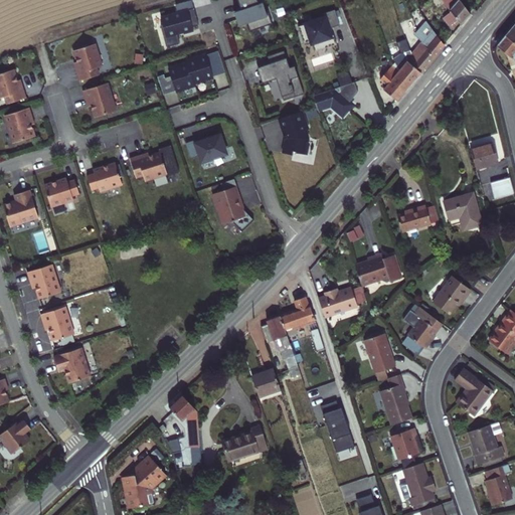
[(258,0),(237,0),(239,5),(232,7),(238,25),(247,22),(256,19),(260,28),(273,23),(268,10),(266,11),(263,2),(260,3),(258,0)]
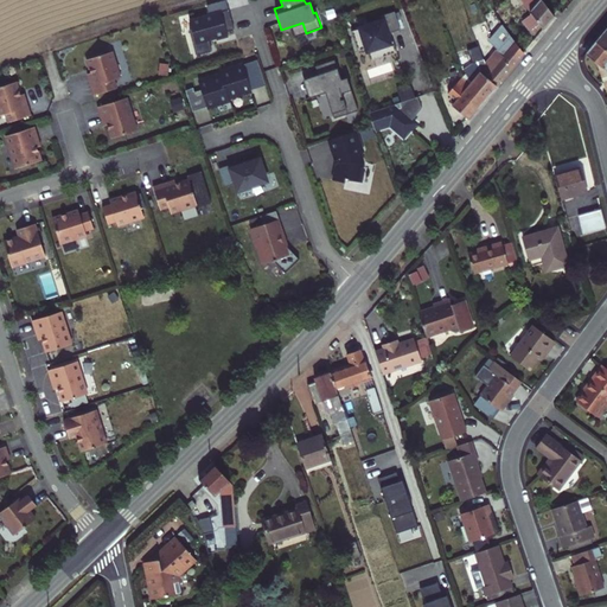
[(538,23),(550,8),(542,0),(526,0),(524,5),(538,23)]
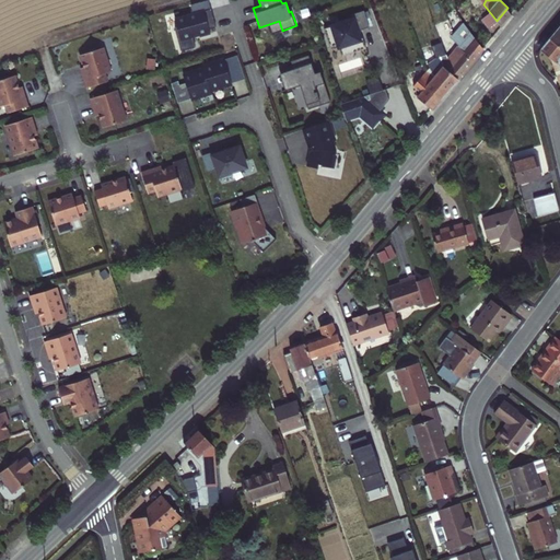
[(336,43),(340,54),(364,45),(361,35),(358,36),(354,28),(366,24),(360,8),(347,12),(349,16),(322,27),(328,46),(336,43)]
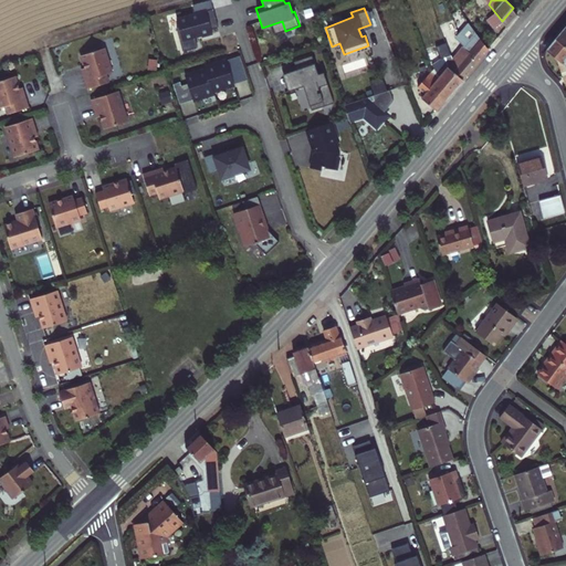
[(213,9),(177,19),(179,27),(177,28),(184,52),(198,48),(195,37),(202,35),(202,37),(213,33),(212,30),(219,28),(213,9)]
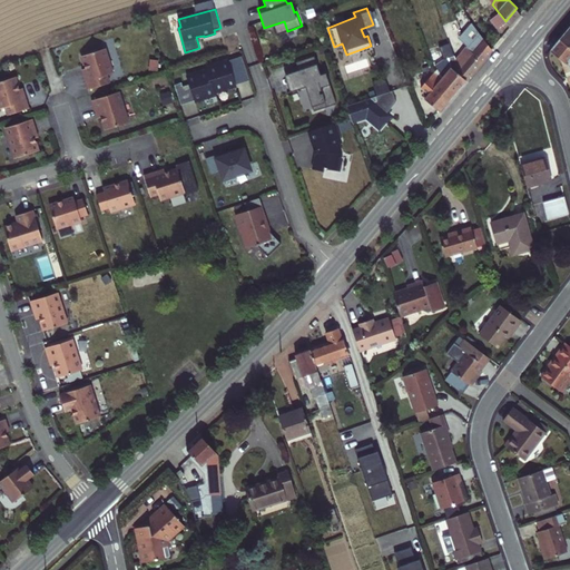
[(569,12),(553,35),(569,48),(569,12)]
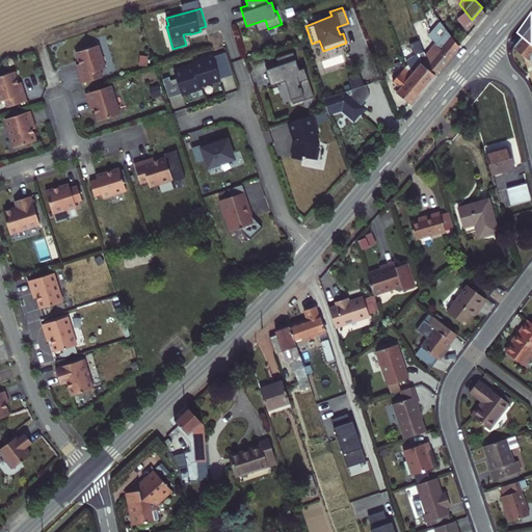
[(432,37),(445,53),(455,40),(443,25),(439,17),(425,31),(432,37)]
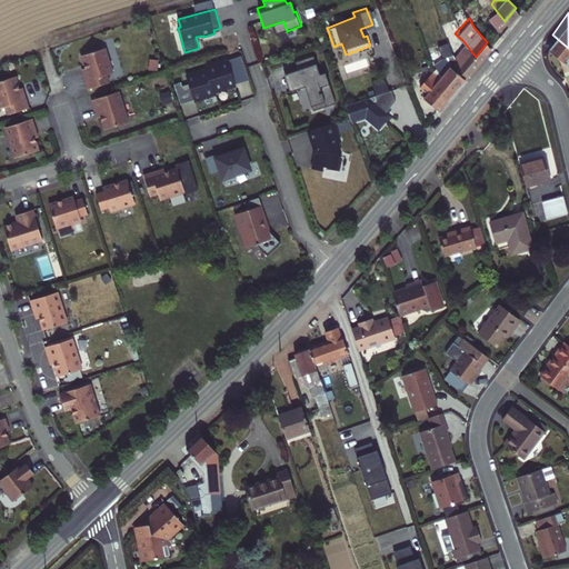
[(283,21),(273,25),(277,35),(287,31),(283,21)]
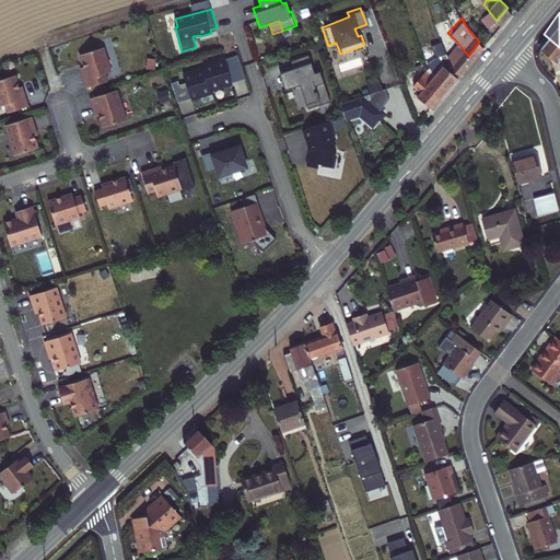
[(559,86),(559,47),(544,34),(534,47),(547,57),(557,88),(559,86)]
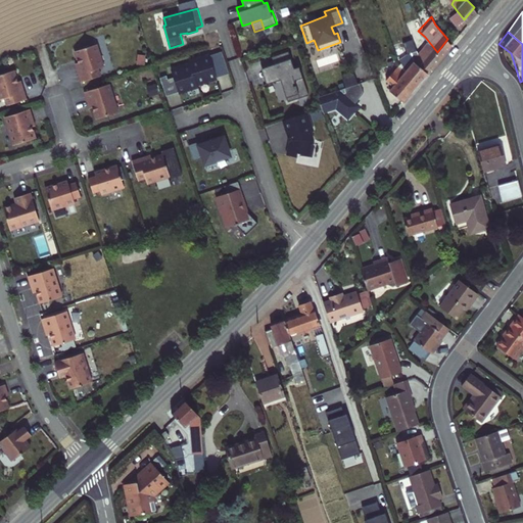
[(424,67),(437,52),(425,37),(415,49),(410,55),(424,67)]
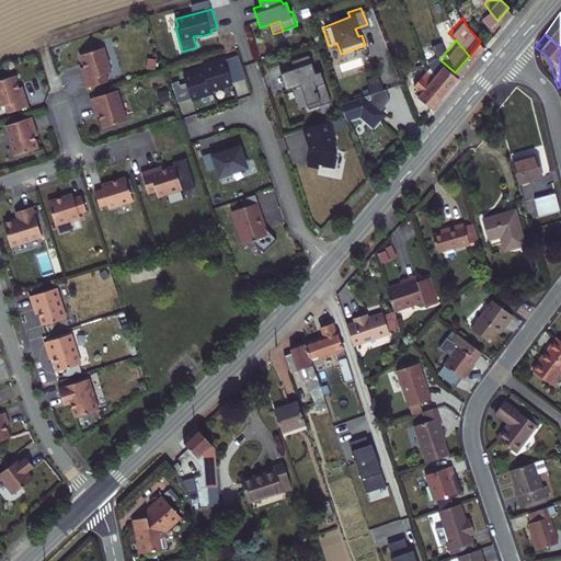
[(84,69),(89,86),(110,79),(107,70),(114,69),(106,45),(82,52),(88,68),(84,69)]
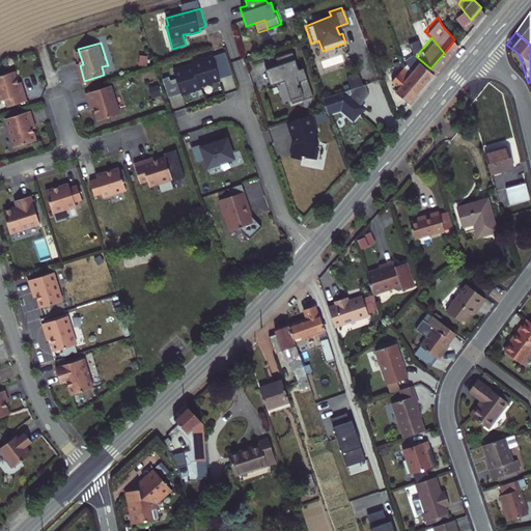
[(278,65),(266,70),(271,85),(284,81),(292,103),(313,95),(304,67),(299,70),(292,52),(276,58),(278,65)]
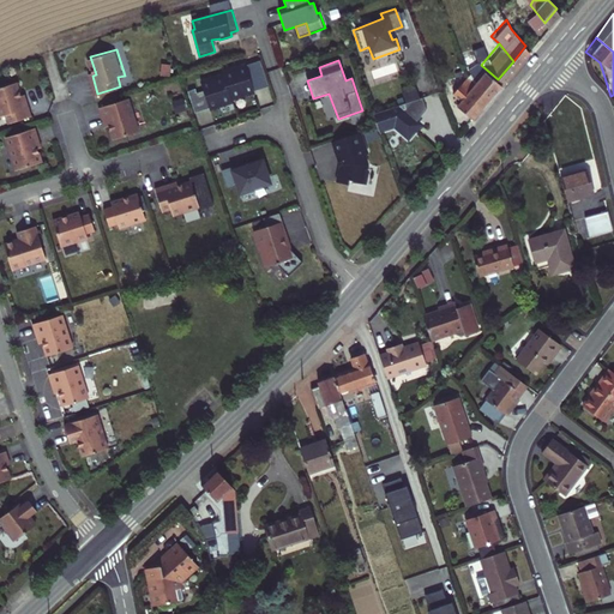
[(247,61),(223,70),(234,100),(254,92),(253,88),(265,83),(259,66),(251,70),(247,61)]
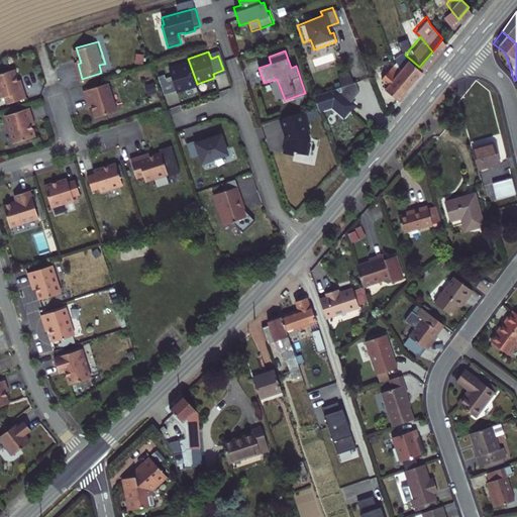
[(411,77),(419,67),(405,55),(396,66),(411,77)]
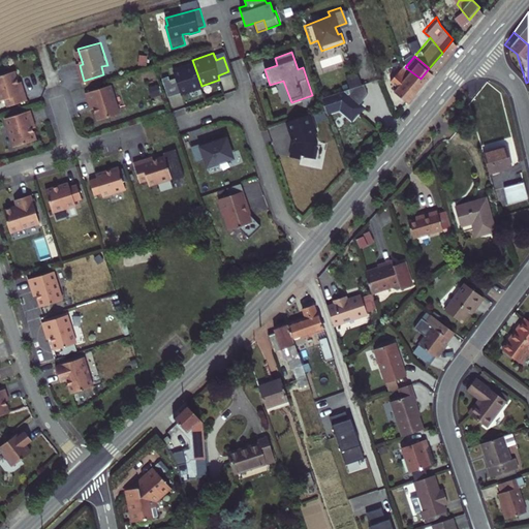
[(391,86),(405,97),(421,79),(405,67),(404,68),(401,65),(403,62),(399,59),(386,73),(396,81),(391,86)]
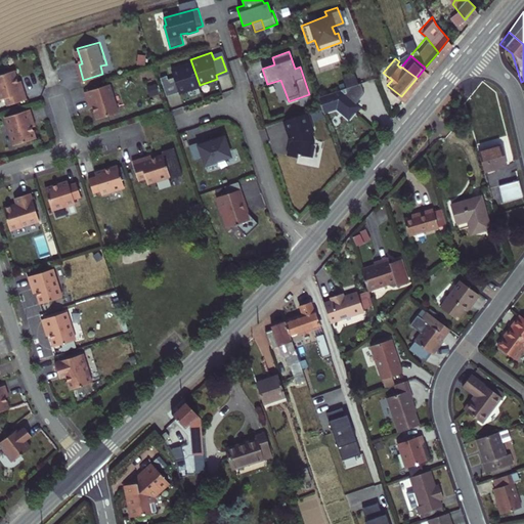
[(200,85),(190,59),(170,67),(172,75),(162,78),(168,96),(200,85)]
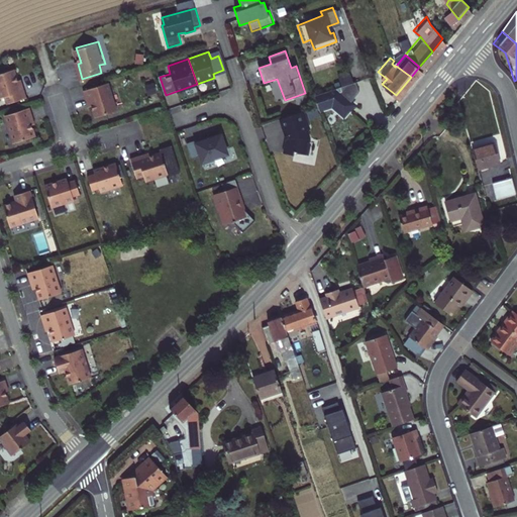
[(342,86),(314,95),(319,109),(332,104),(342,113),(352,101),(347,97),(349,94),(351,96),(357,89),(350,67),(338,71),(342,86)]
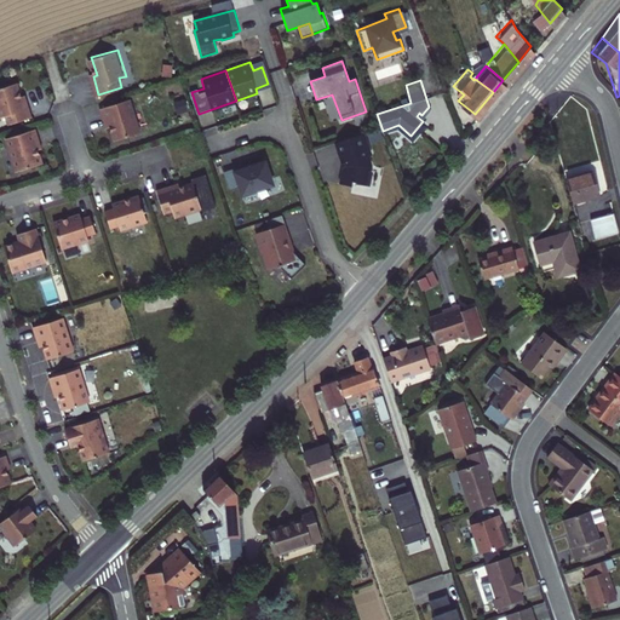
[(9,122),(32,115),(26,97),(22,98),(17,81),(0,85),(0,115),(6,114),(9,122)]
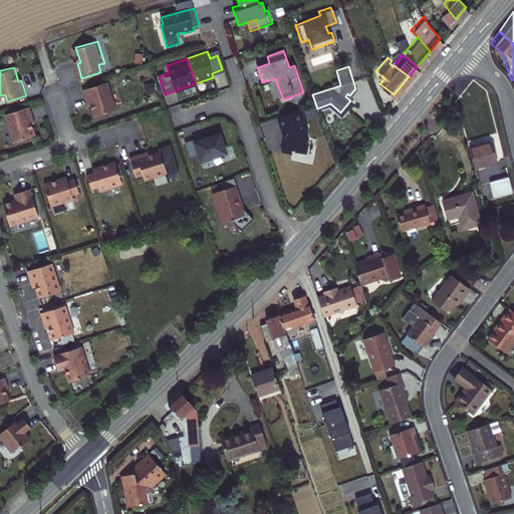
[(115,108),(106,81),(81,89),(86,102),(89,101),(93,115),(115,108)]
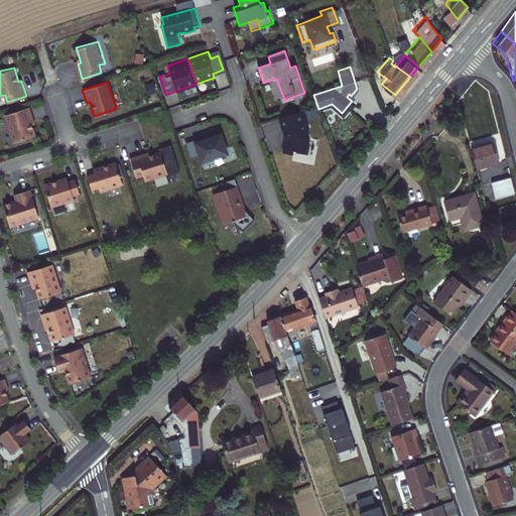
[(34,119),(30,107),(6,114),(14,142),(35,135),(31,121),(34,119)]
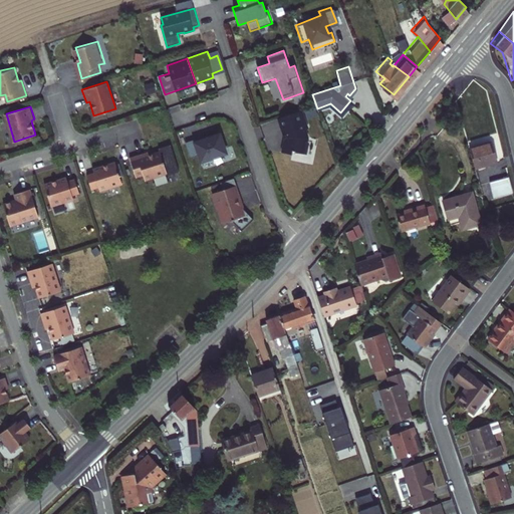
[(301,110),(278,117),(283,131),(284,132),(286,137),(284,138),(282,155),(292,157),(292,155),(294,155),(294,154),(305,156),(307,144),(305,143),(305,138),(303,132),(304,131),(306,126),(301,110)]
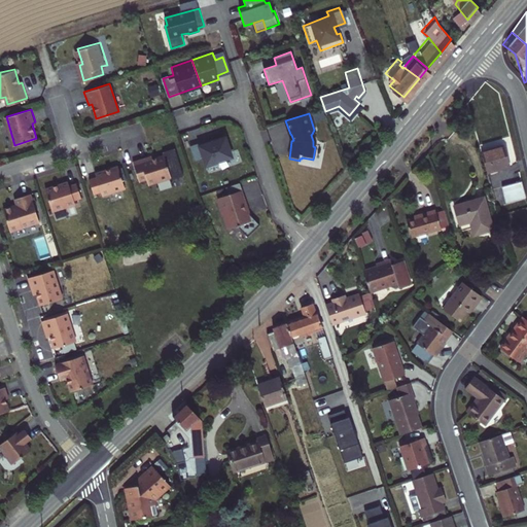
[(206,137),(198,140),(203,155),(205,163),(231,154),(224,135),(213,139),(207,141),(206,137)]
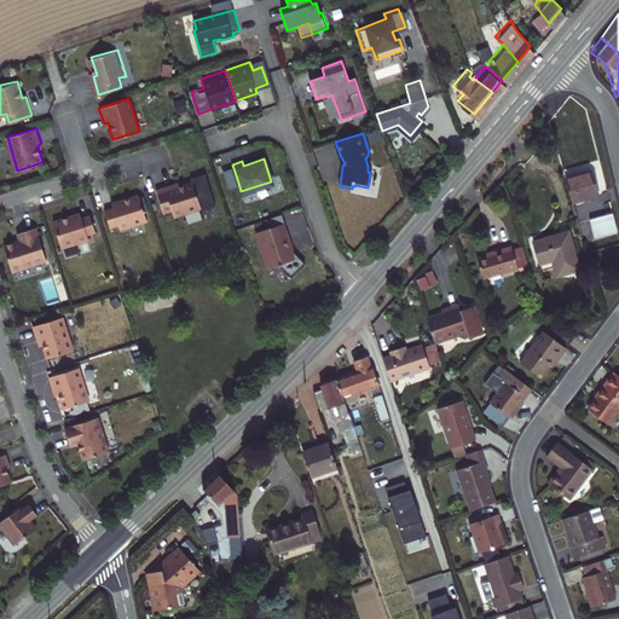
[(229,186),(238,183),(232,165),(223,168),(229,186)]
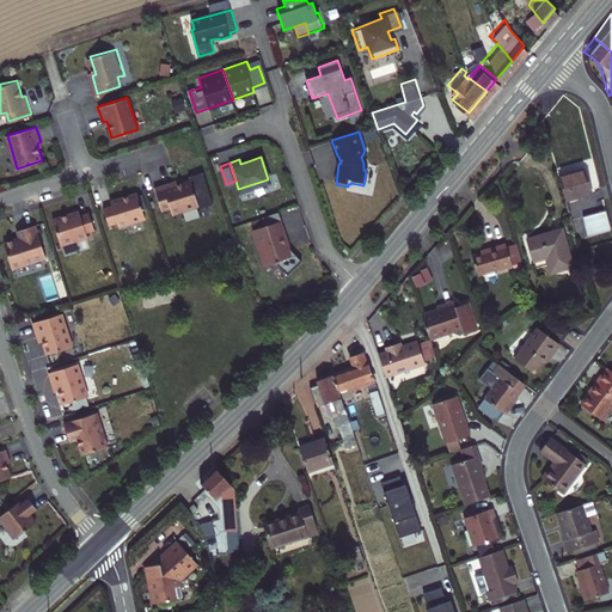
[(203,171),(154,188),(163,212),(171,209),(173,215),(214,202),(203,171)]
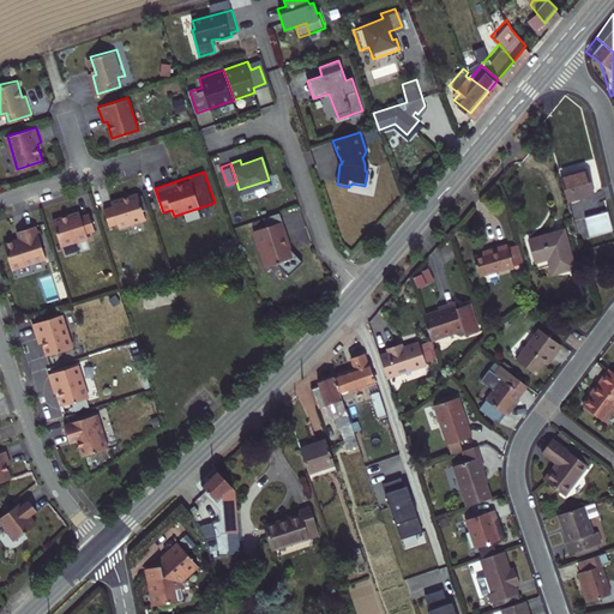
[(563,206),(591,198),(584,175),(557,184),(563,206)]
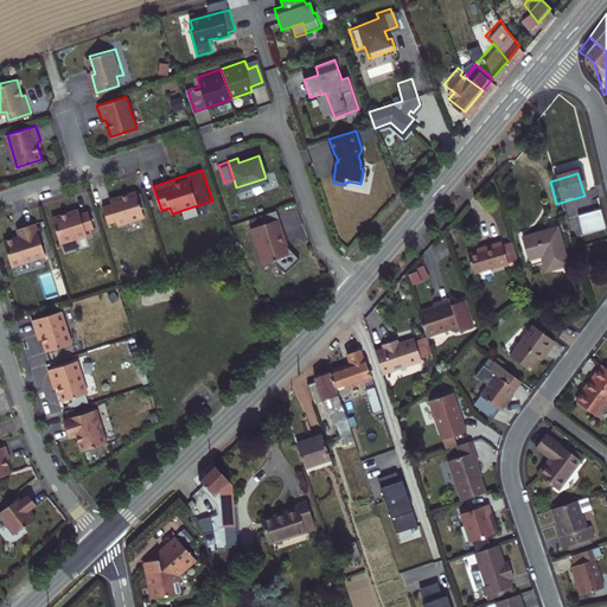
[(268,179),(236,191),(240,200),(270,189),(268,179)]
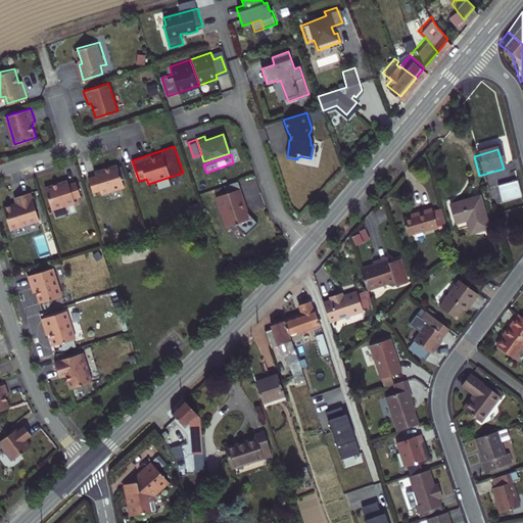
[(125,187),(117,164),(95,172),(96,175),(89,178),(94,192),(101,190),(102,193),(125,187)]
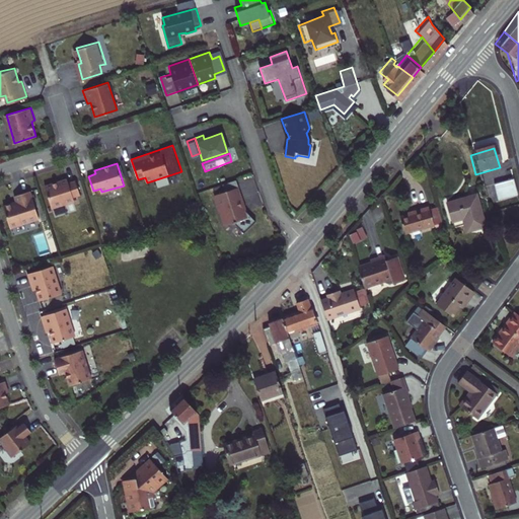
[(79,195),(75,179),(68,182),(66,178),(44,186),(51,208),(73,201),(72,197),(79,195)]
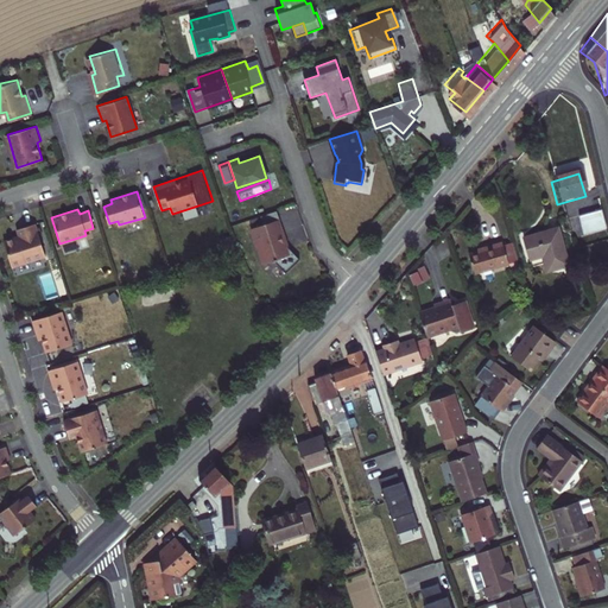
[(260,215),(264,223),(279,219),(277,210),(260,215)]
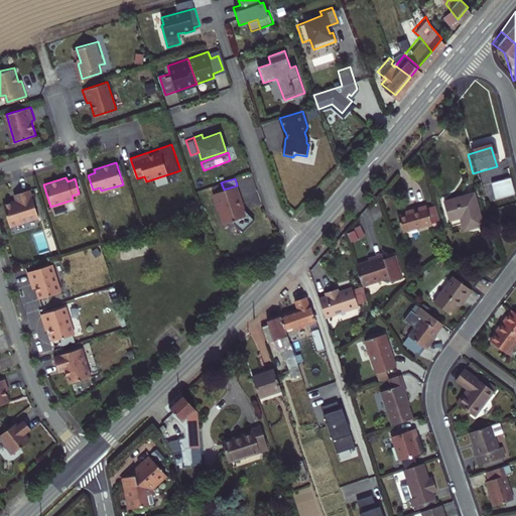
[(224,189),(215,192),(217,199),(215,200),(219,212),(221,212),(225,223),(233,220),(233,221),(243,231),(254,218),(244,209),(242,209),(238,196),(240,196),(237,185),(224,189)]
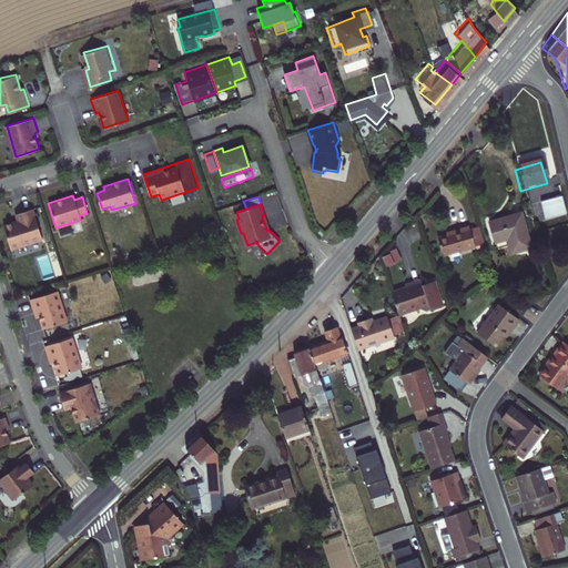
[(543,230),(564,224),(559,205),(537,211),(543,230)]
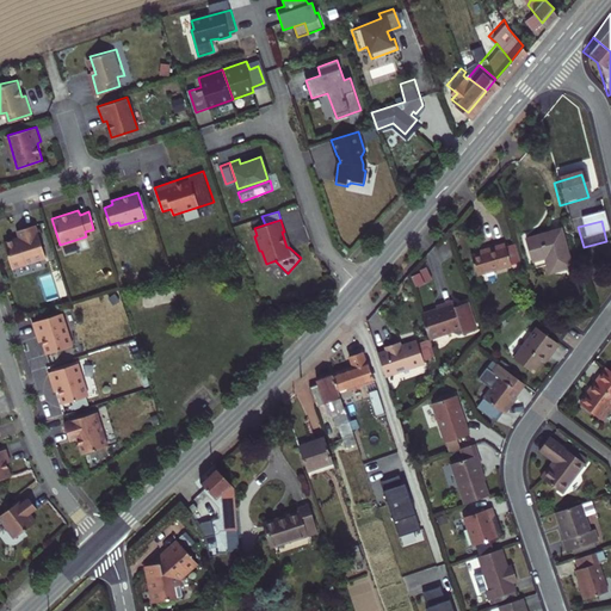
[(45,255),(35,223),(17,229),(19,236),(4,241),(12,266),(45,255)]
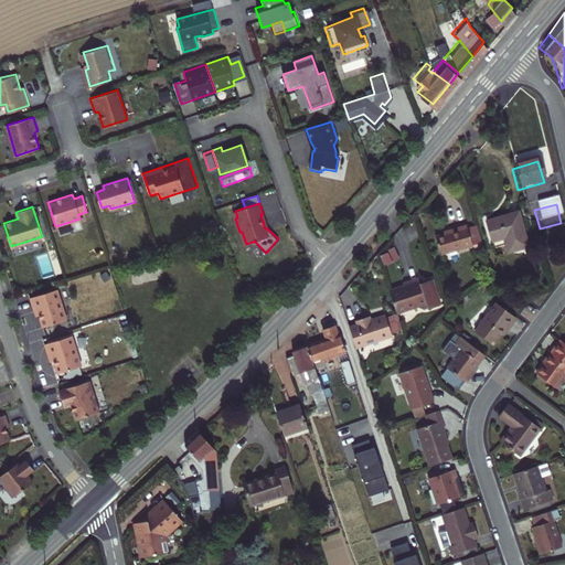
[(510,255),(524,251),(515,217),(480,226),(486,247),(507,242),(510,255)]
